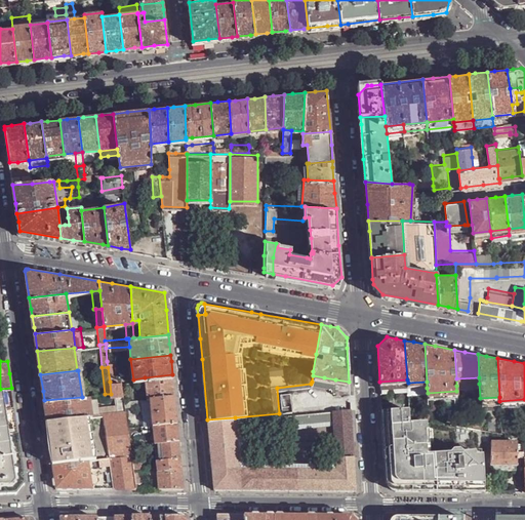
[(172,374),(145,377),(147,396),(150,395),(174,393),(173,381),(172,374)]
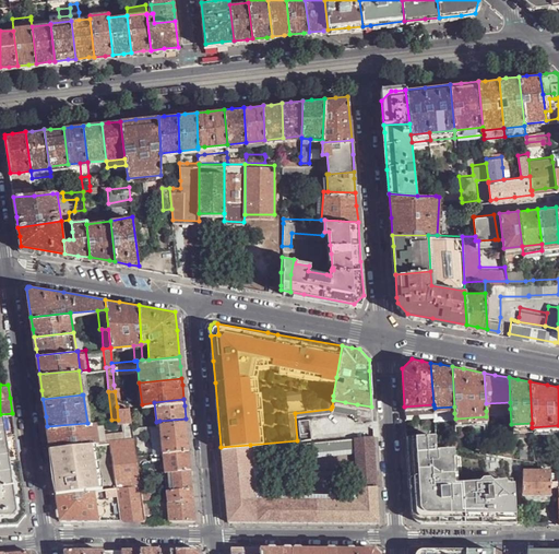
[(345,402),(333,400),(332,407),(344,409),(345,402)]
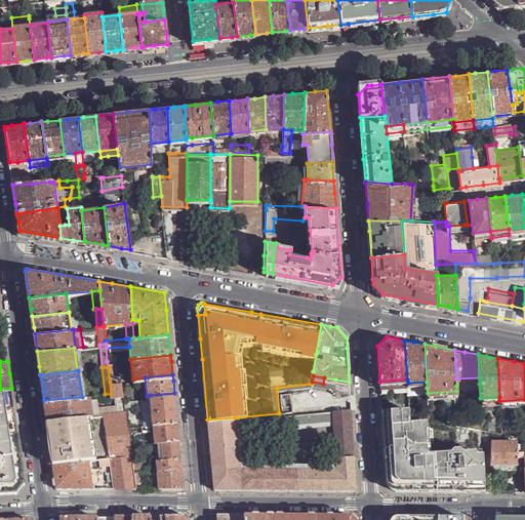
[(349,386),(349,382),(335,380),(335,382),(336,389),(350,389),(349,386)]
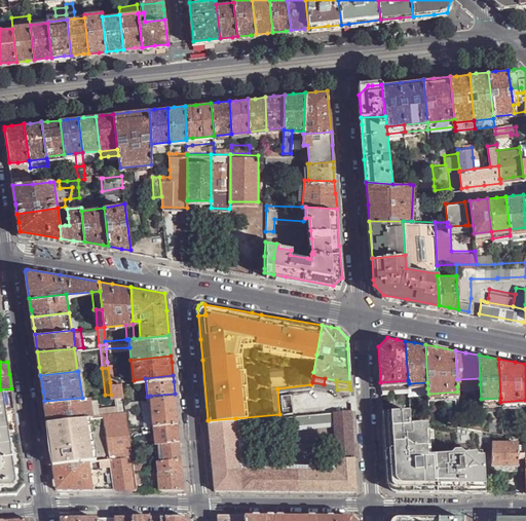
[(82,398),(44,401),(46,413),(47,419),(104,413),(125,411),(123,399),(121,381),(115,381),(110,382),(111,395),(115,395),(117,402),(99,404),(97,396),(82,398)]
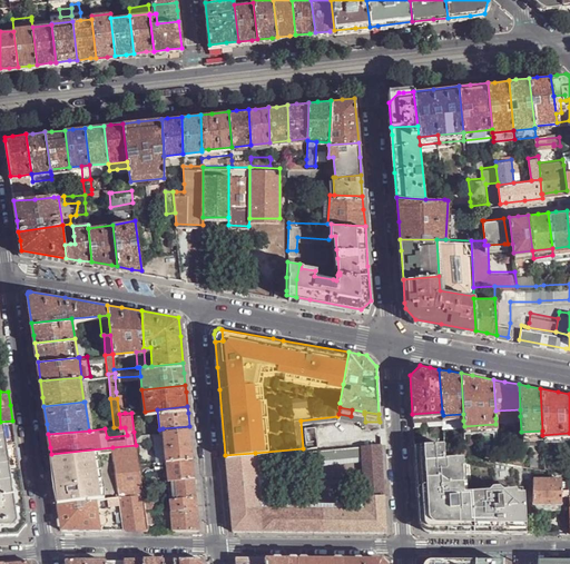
[(0,531),(18,531),(27,520),(12,421),(0,422),(0,531)]
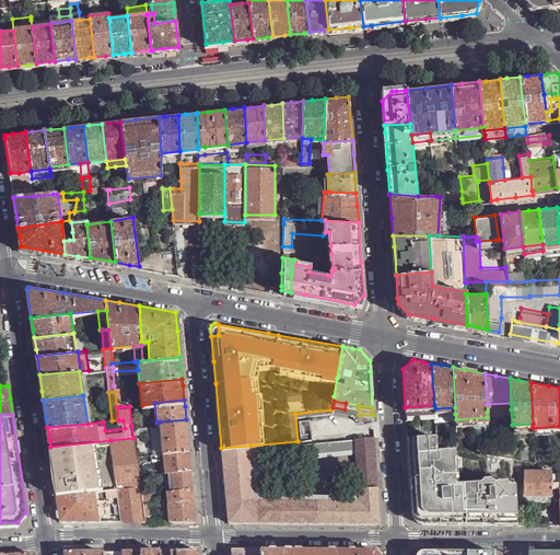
[(359,425),(373,423),(373,415),(359,415),(359,425)]
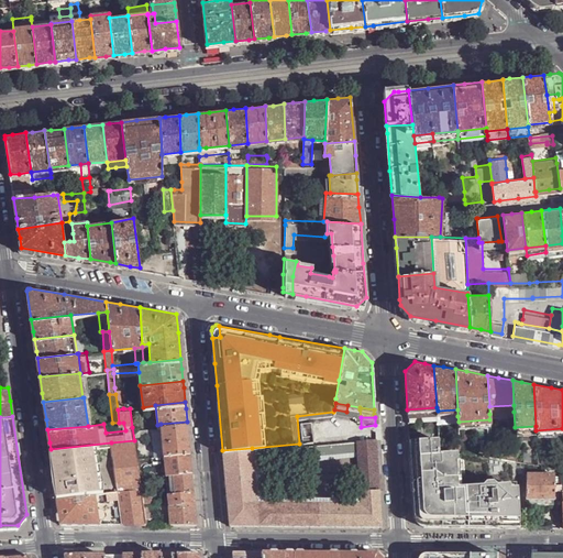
[(312,420),(301,422),(302,439),(313,438),(312,420)]
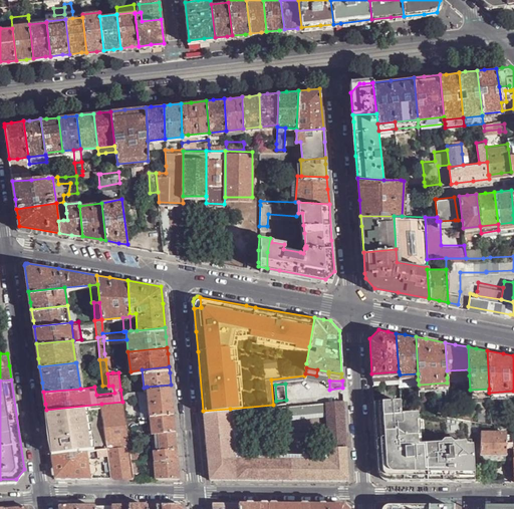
[(171,385),(147,387),(149,406),(142,407),(143,414),(150,413),(173,411),(172,397),(171,385)]
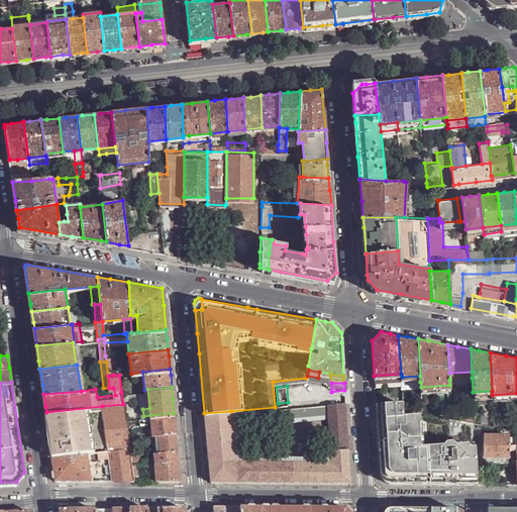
[(331,392),(326,392),(327,401),(345,399),(344,390),(331,392)]
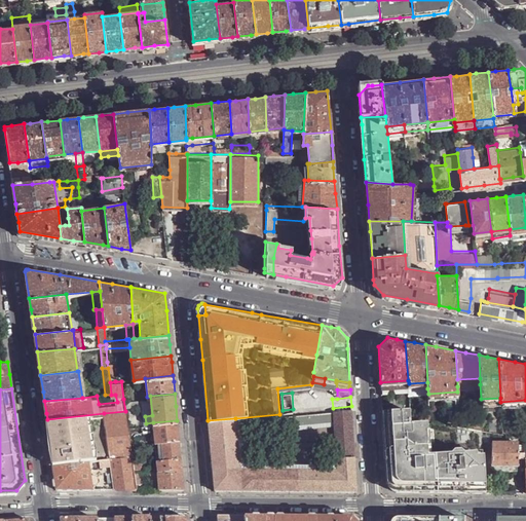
[(351,406),(333,408),(333,419),(336,460),(337,467),(354,466),(351,406)]
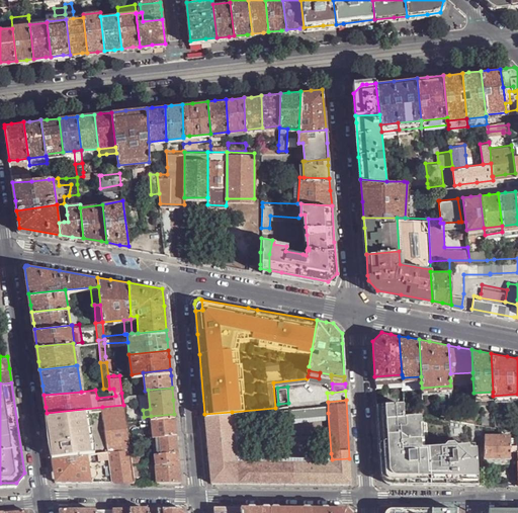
[(404,405),(404,401),(396,401),(376,403),(377,413),(405,412),(404,405)]
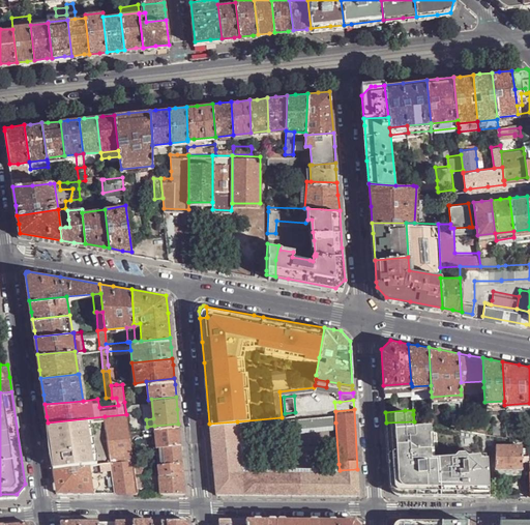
[(335,411),(282,417),(283,428),(335,423),(335,411)]
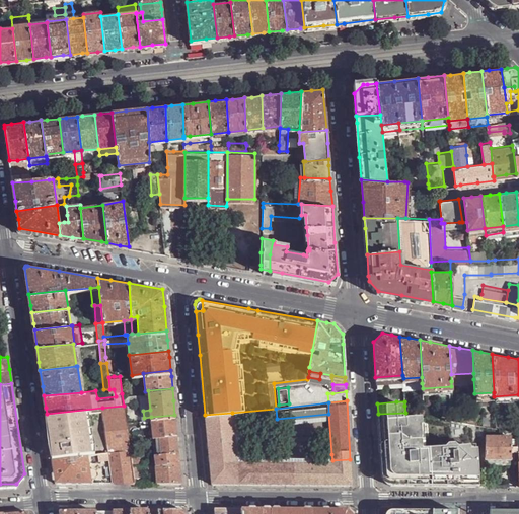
[(108,450),(113,480),(127,480),(135,480),(134,474),(132,463),(131,454),(128,437),(126,419),(124,406),(102,408),(108,450)]
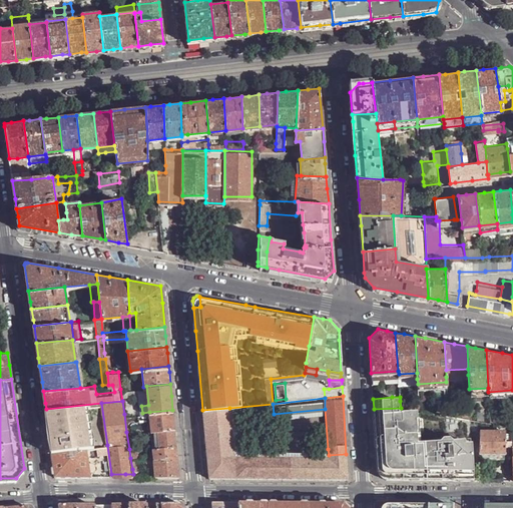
[(101,403),(46,409),(49,434),(52,451),(107,445),(101,403)]
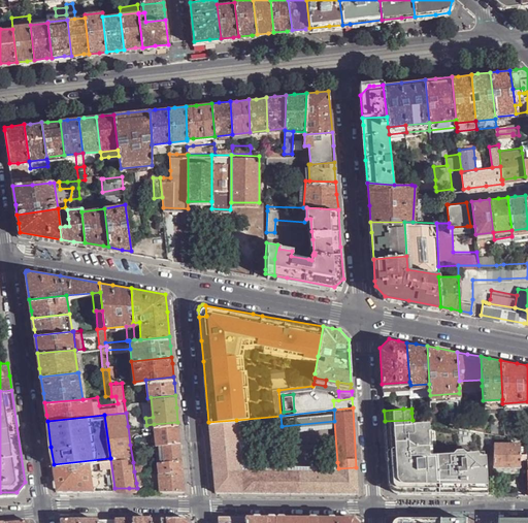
[(486,490),(484,454),(475,455),(475,452),(464,453),(461,450),(455,450),(452,453),(429,455),(427,427),(429,427),(429,418),(413,420),(385,421),(385,424),(386,437),(388,481),(397,490),(470,490),(480,490),(486,490)]
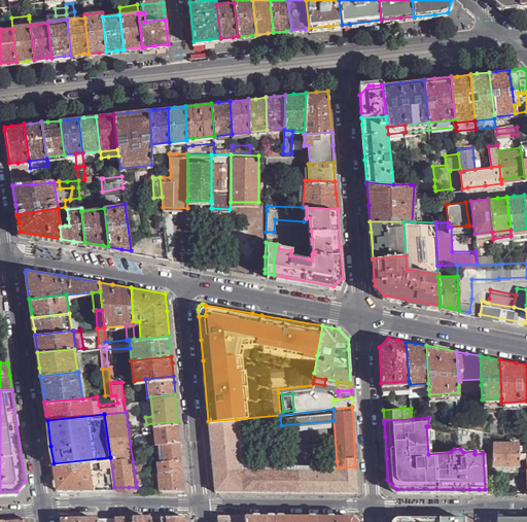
[(236,419),(208,421),(209,430),(212,456),(214,488),(242,488),(240,467),(240,461),(236,419)]
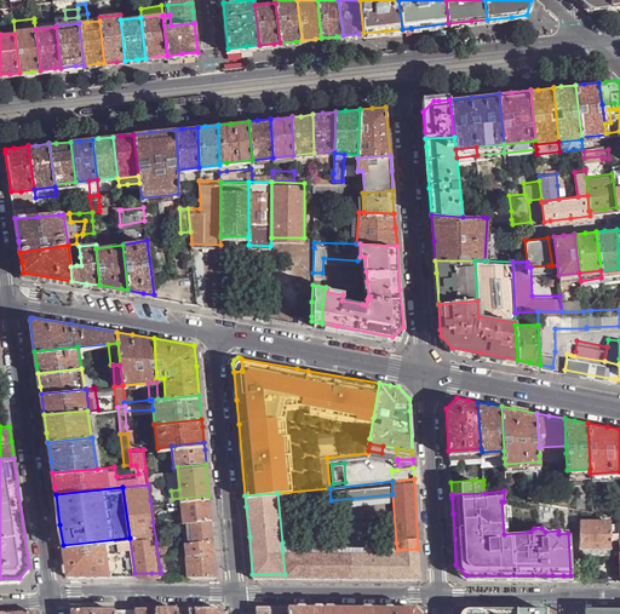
[(208,495),(181,498),(182,518),(211,516),(210,503),(208,495)]
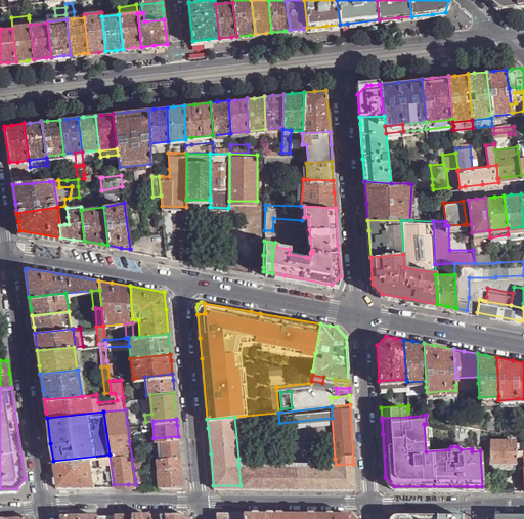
[(127,423),(129,441),(135,440),(133,427),(137,427),(136,422),(127,423)]
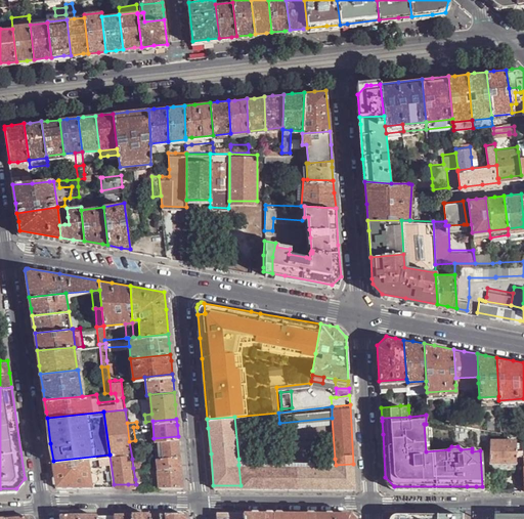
[(178,443),(178,436),(154,438),(155,446),(161,445),(162,456),(180,455),(178,443)]
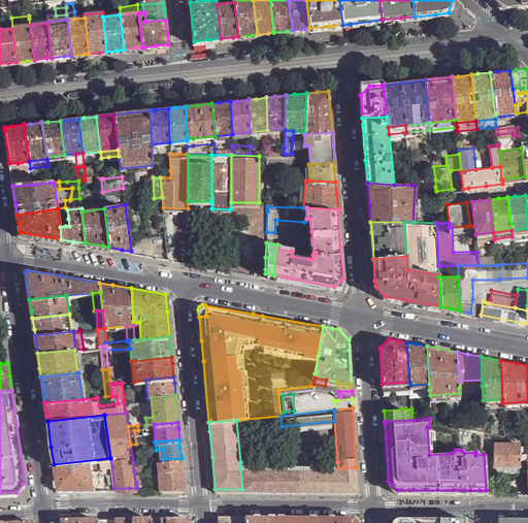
[(520,440),(493,440),(493,463),(520,463),(520,440)]
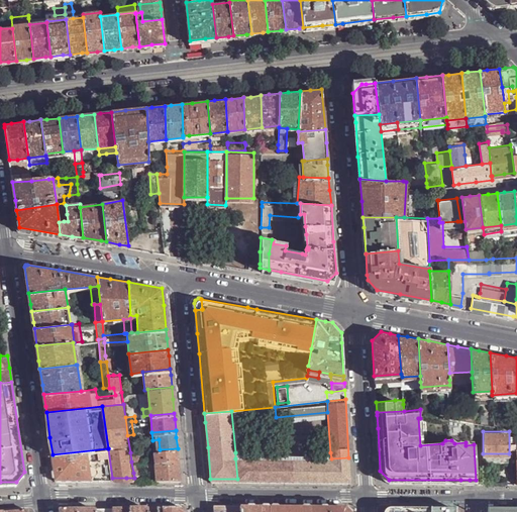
[(108,448),(53,454),(54,465),(56,478),(76,478),(103,478),(112,478),(108,448)]
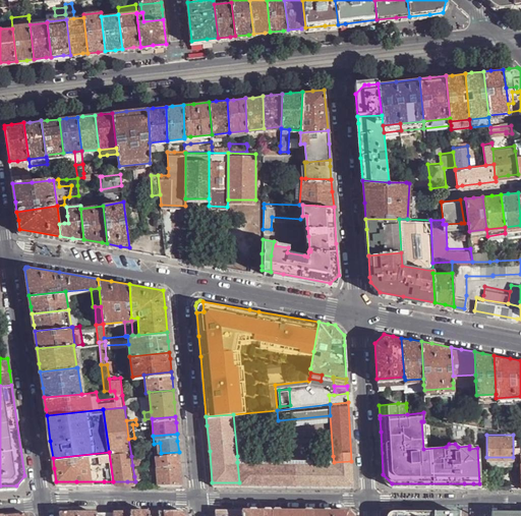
[(161,453),(155,454),(156,464),(180,464),(179,452),(161,453)]
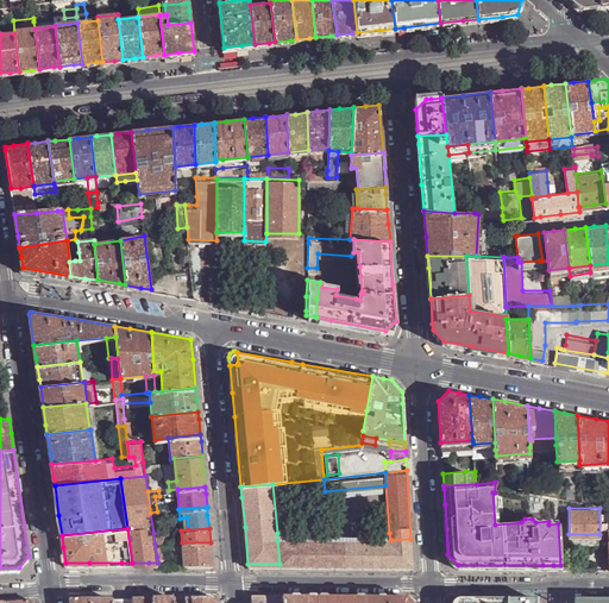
[(163,532),(154,533),(155,544),(162,544),(164,544),(163,532)]
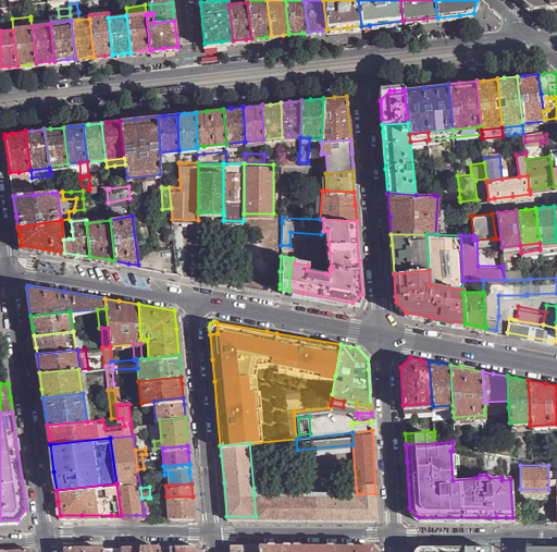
[(357,494),(254,494),(256,516),(376,516),(375,493),(357,494)]
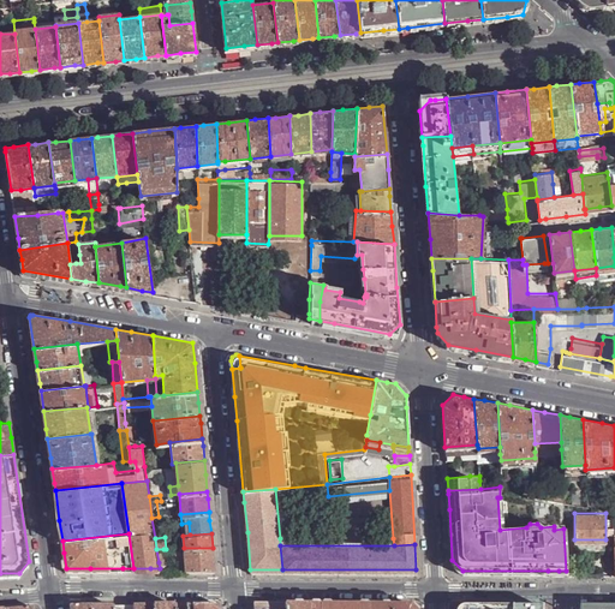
[(213,548),(184,548),(186,568),(214,568),(213,559),(213,548)]
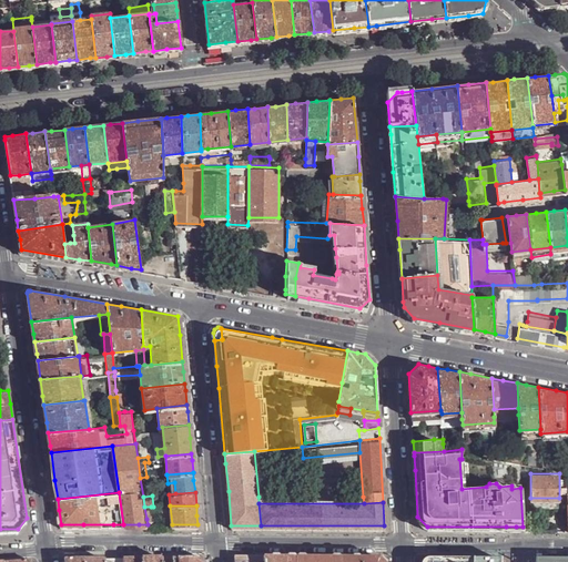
[(235,558),(235,561),(257,561),(259,561),(265,561),(264,552),(264,551),(255,551),(234,552),(235,558)]
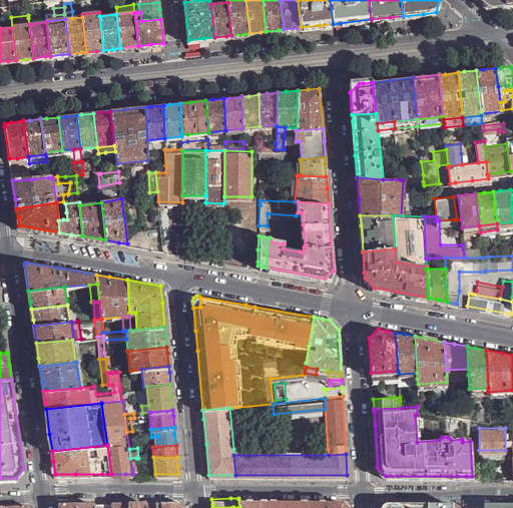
[(136,500),(129,500),(129,507),(147,507),(146,499),(136,500)]
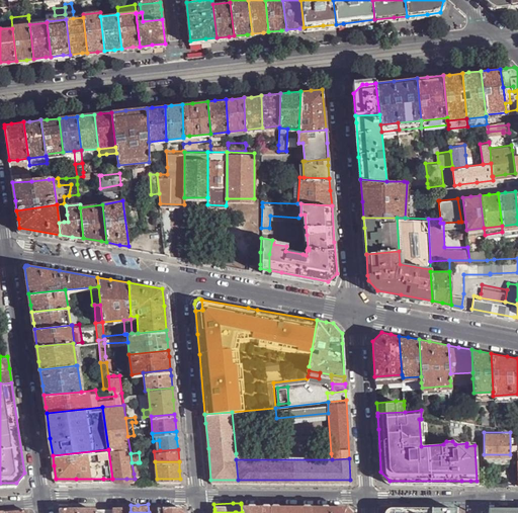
[(158,512),(158,504),(148,504),(149,512),(158,512)]
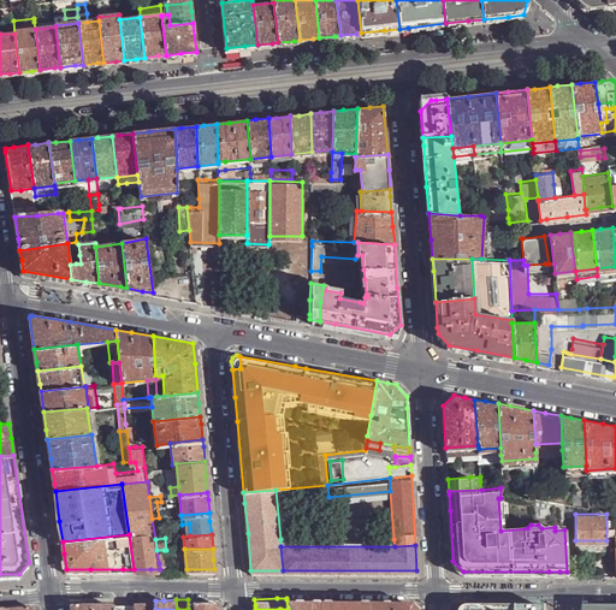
[(219,609),(218,599),(203,599),(200,599),(188,599),(188,609),(219,609)]
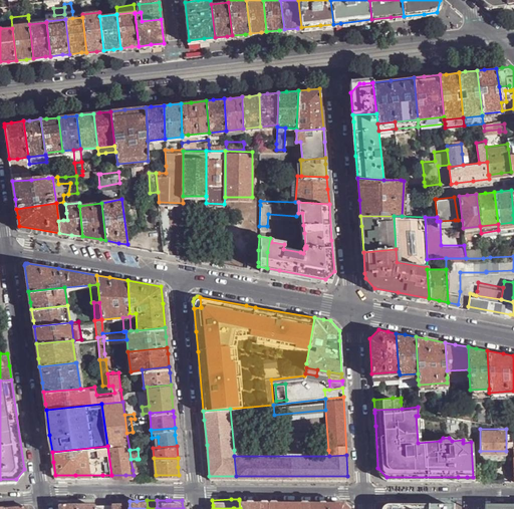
[(248,500),(239,500),(240,508),(239,508),(268,508),(268,500),(248,500)]
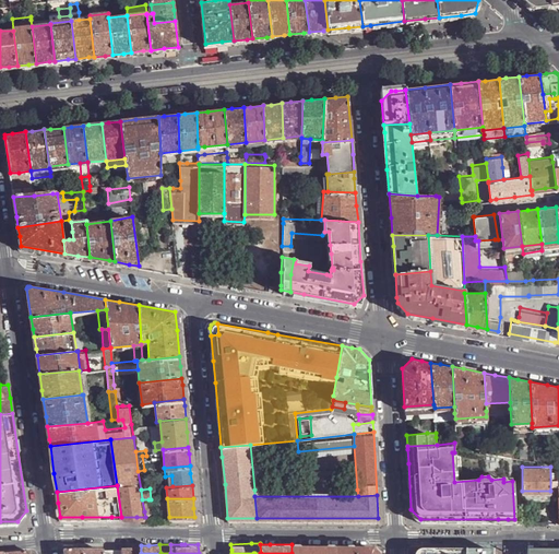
[(292,544),(292,553),(335,553),(336,545),(292,544)]
